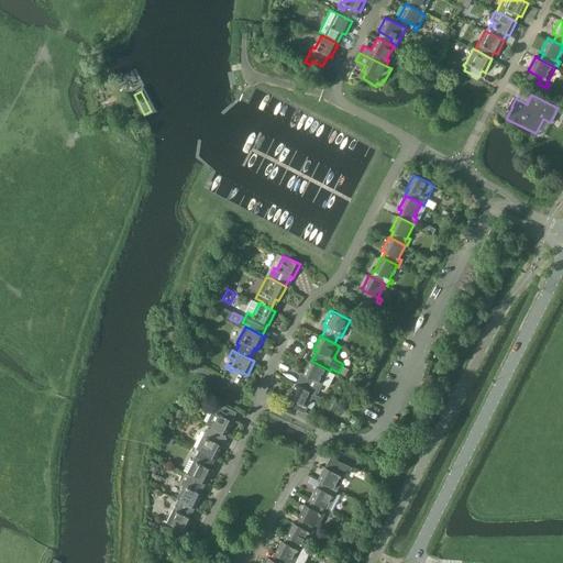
[(302,374),(297,385),(315,395),(316,394),(317,393),(318,393),(330,371),(311,361),(310,360),(302,374)]
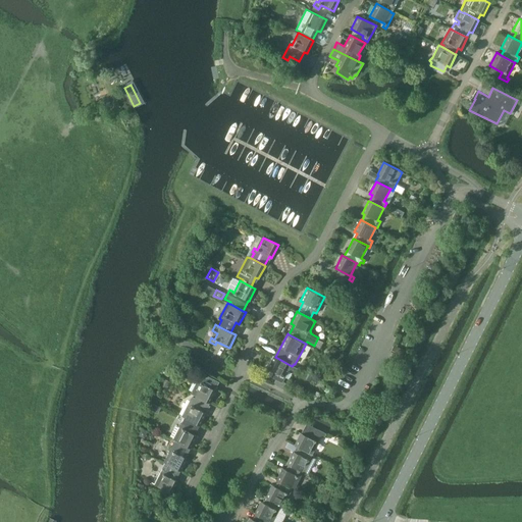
[(402,357),(405,351),(394,345),(390,351),(402,357)]
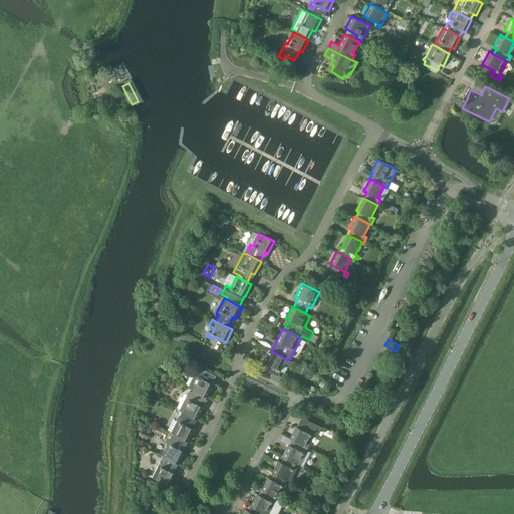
[(287,360),(271,351),(270,350),(263,362),(270,366),(268,371),(271,373),(269,378),(278,382),(281,377),(279,375),(284,365),(291,367),(293,362),(288,359),(287,360)]
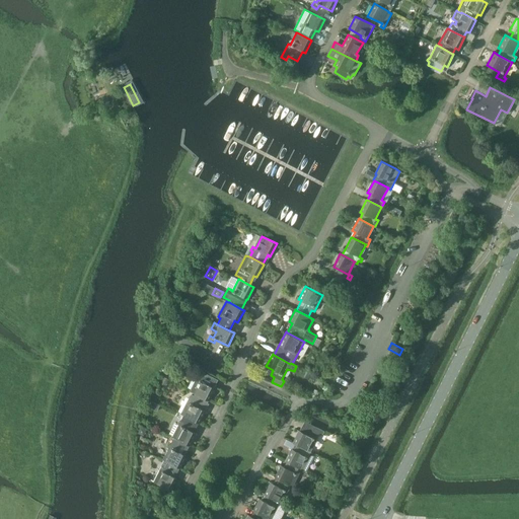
[(172,364),(180,369),(184,362),(176,357),(172,364)]
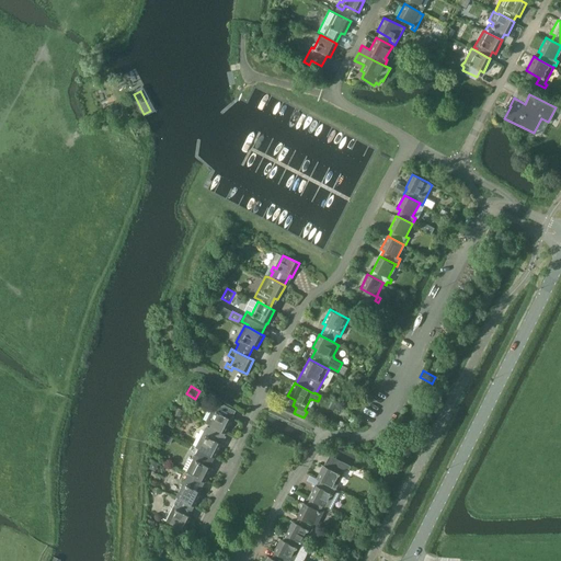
[(210,425),(219,430),(225,433),(231,420),(236,410),(220,402),(216,401),(205,423),(210,425)]
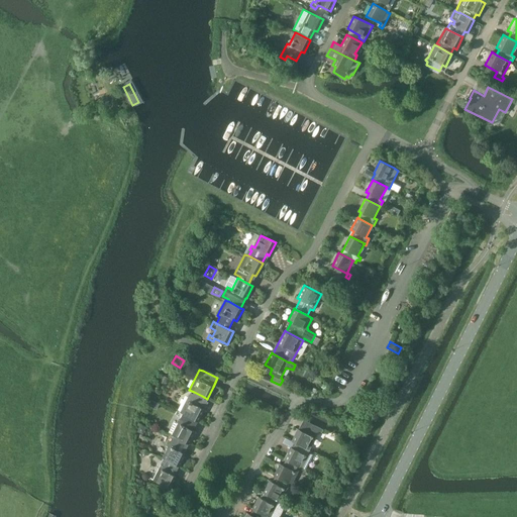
[(180,413),(182,413),(183,413),(183,414),(197,421),(198,422),(205,410),(202,408),(206,401),(201,398),(202,396),(194,392),(193,394),(191,393),(190,393),(180,413)]
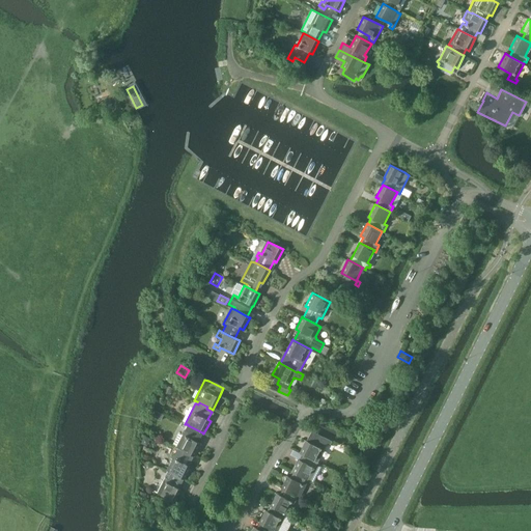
[(164,415),(157,411),(154,416),(161,420),(164,415)]
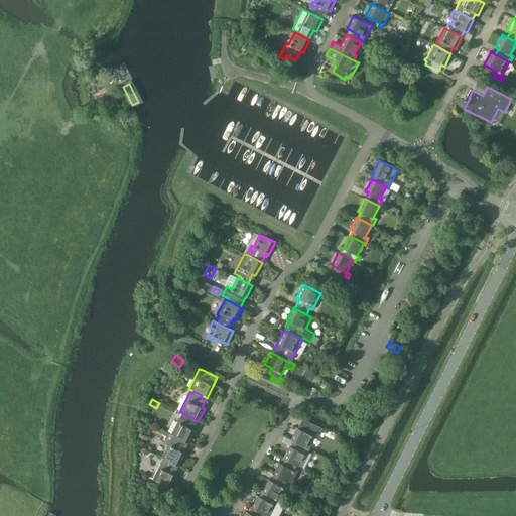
[(179,424),(173,435),(187,443),(188,443),(195,431),(191,429),(197,420),(182,413),(182,412),(181,412),(178,418),(179,418),(177,422),(179,424)]
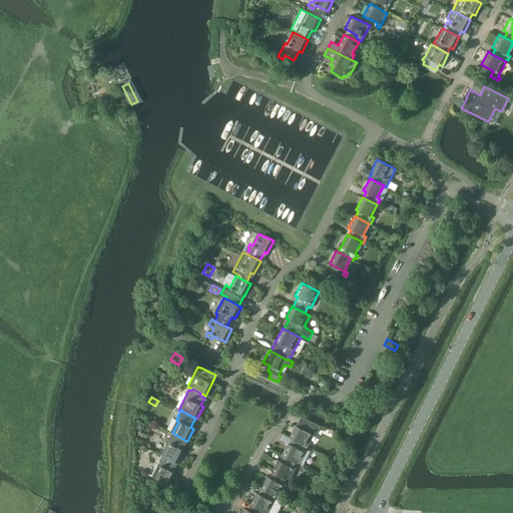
[(144,425),(139,422),(136,427),(141,430),(144,425)]
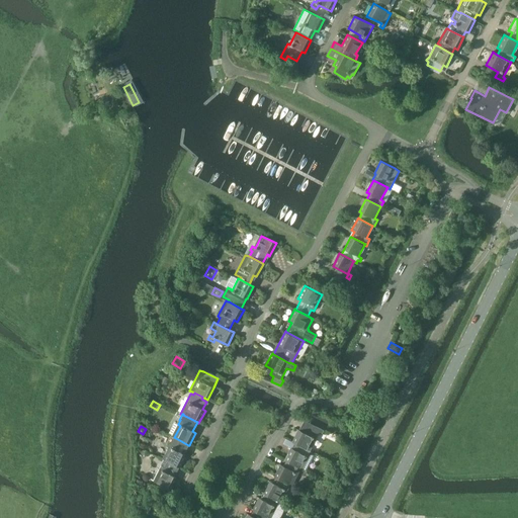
[(291,441),(294,443),(306,449),(307,449),(310,451),(319,433),(322,435),(324,431),(316,427),(311,436),(298,429),(291,441)]
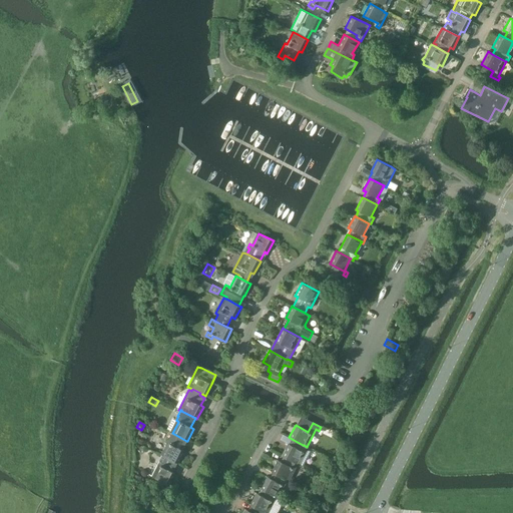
[(161,454),(161,455),(177,462),(178,463),(184,451),(181,450),(186,441),(172,433),(171,433),(167,443),(166,443),(161,454)]
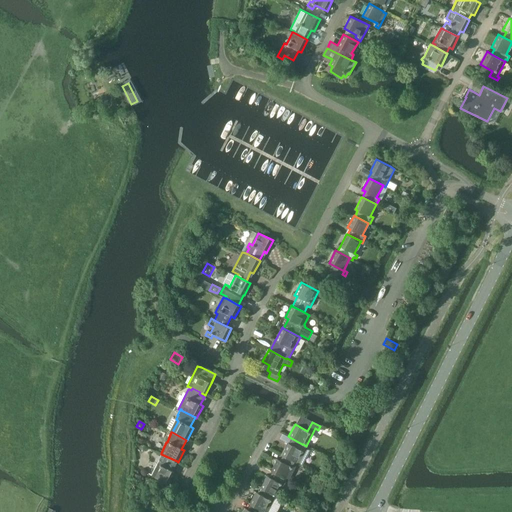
[(281,454),(283,455),(294,462),(295,462),(299,464),(308,446),(306,446),(303,444),(302,444),(291,438),(289,443),(288,442),(281,454)]
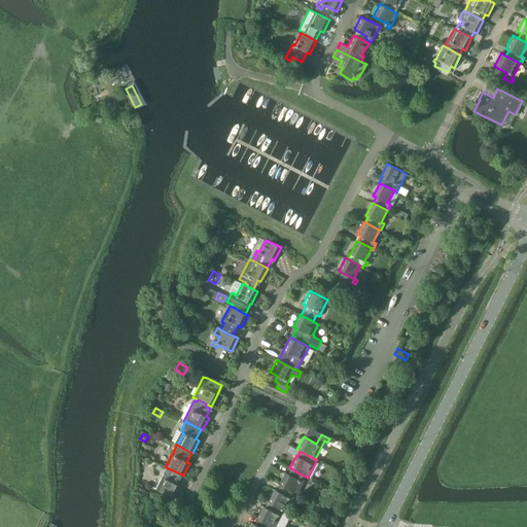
[(182,475),(166,467),(163,472),(164,473),(162,478),(155,489),(157,490),(157,491),(174,500),(180,488),(176,486),(182,475)]
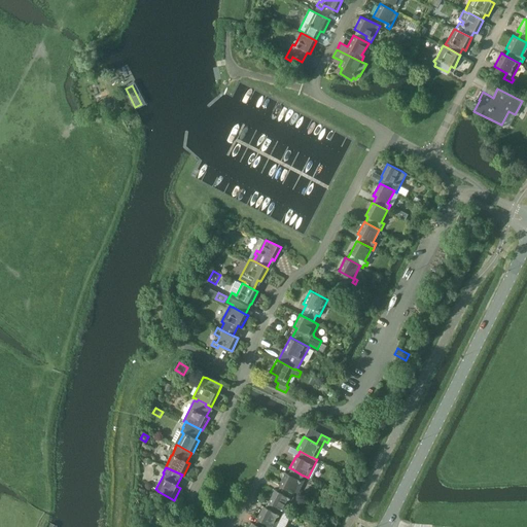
[(280,486),(292,492),(295,494),(305,479),(302,477),(303,476),(291,468),(288,473),(285,472),(278,485),(280,486)]
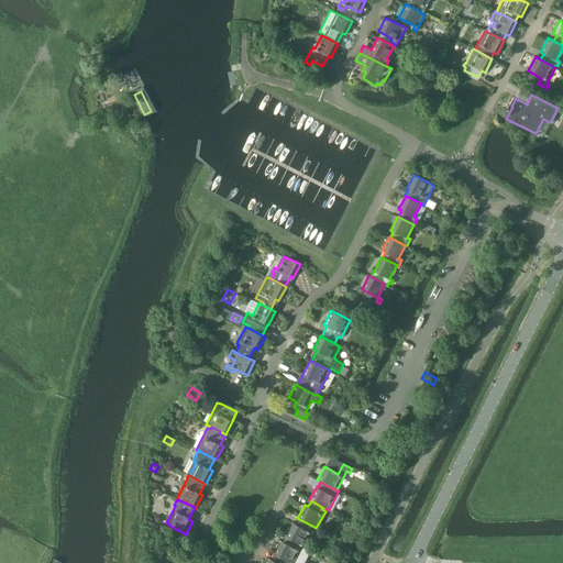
[(286,536),(287,537),(300,543),(302,544),(309,532),(312,533),(315,529),(311,528),(312,526),(299,519),(296,525),(293,522),(286,536)]
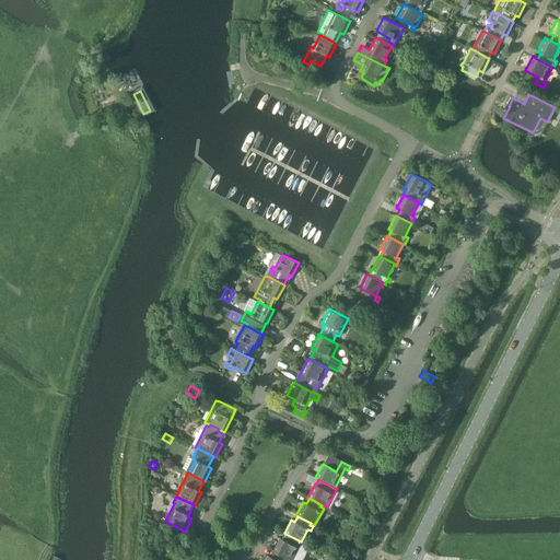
[(275,551),(288,559),(290,559),(292,559),(299,548),(301,544),(298,543),(299,540),(286,534),(282,539),(280,538),(272,550),(275,551)]
